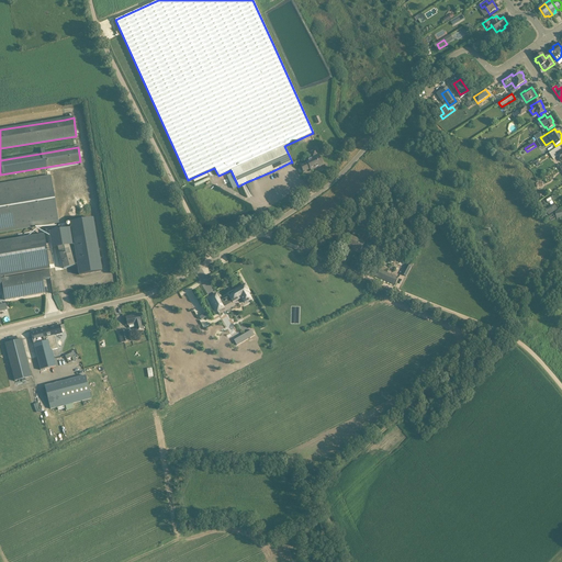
[(561,149),(560,150),(559,147),(560,147),(560,146),(549,153),(553,159),(558,156),(561,163),(561,161),(561,149)]
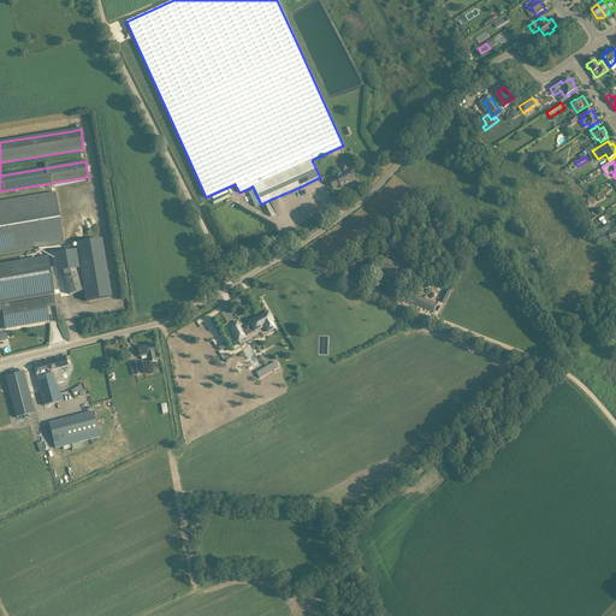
[(341,187),(347,184),(347,183),(348,182),(349,183),(354,181),(349,170),(348,171),(348,170),(345,165),(341,166),(343,171),(344,172),(336,176),(336,177),(329,181),(332,189),(339,185),(341,187)]
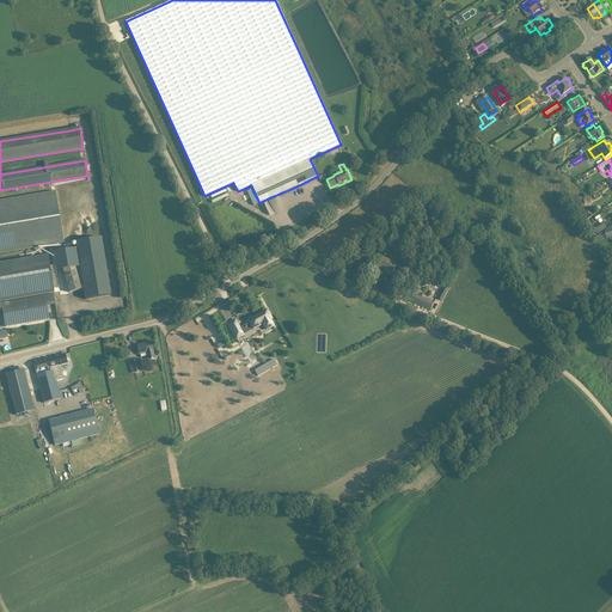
[(0,201),(0,252),(63,243),(55,193),(0,201)]
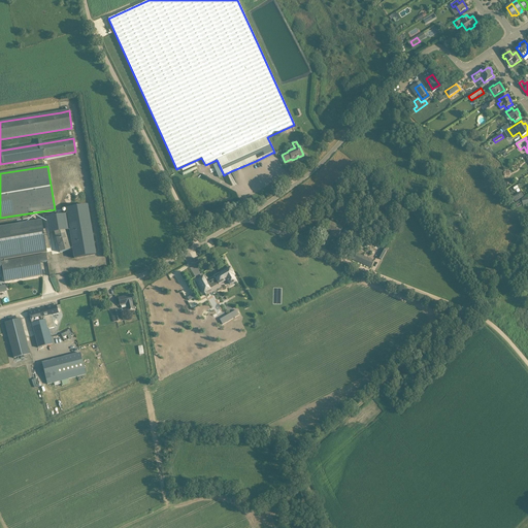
[(516,201),(524,196),(522,192),(513,197),(516,201)]
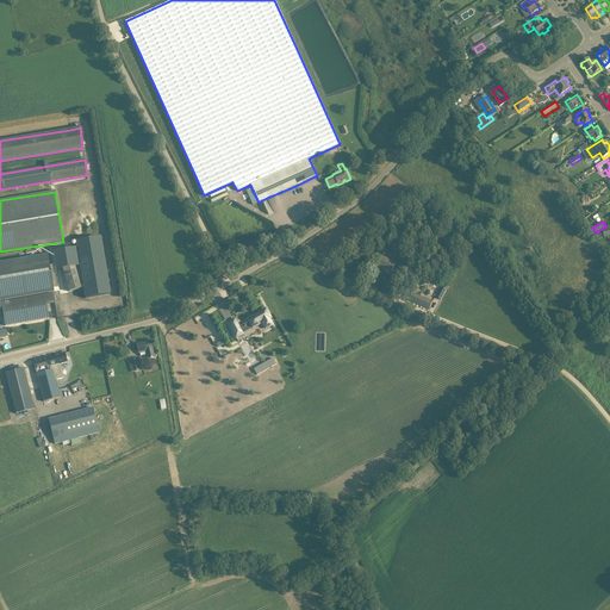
[(441,238),(444,243),(443,244),(449,251),(453,248),(449,244),(455,241),(448,232),(446,235),(441,238)]
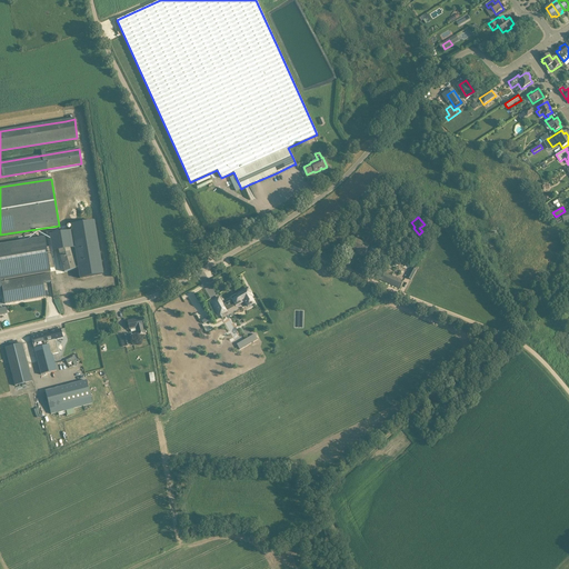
[(371,225),(377,230),(383,222),(378,218),(371,225)]
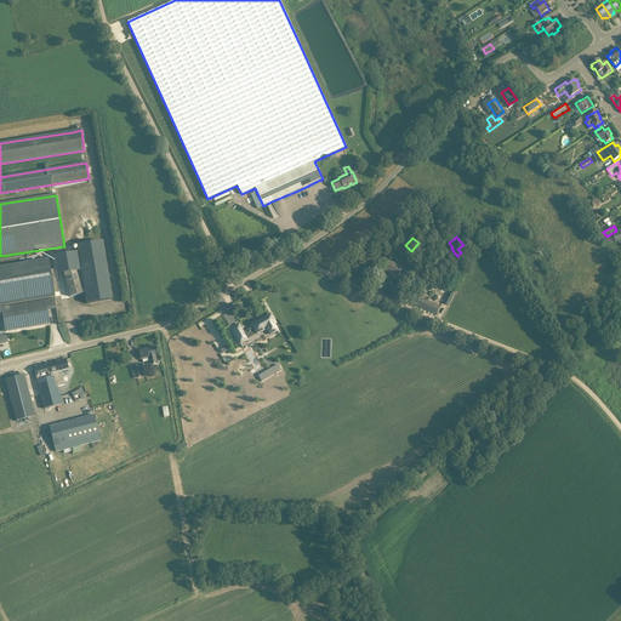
[(78,249),(79,252),(81,267),(81,271),(87,303),(113,300),(103,241),(78,246),(78,249)]
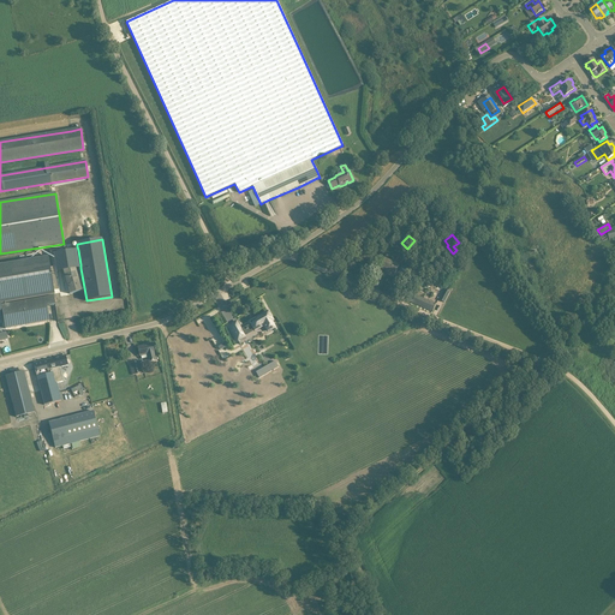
[(435,251),(443,243),(440,239),(431,246),(435,251)]
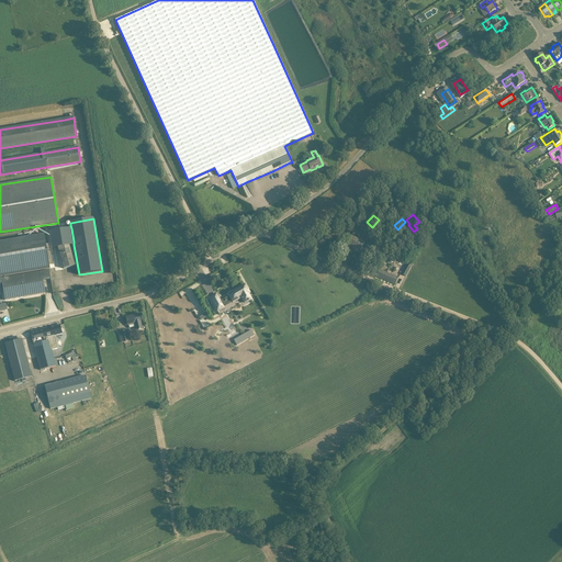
[(70,225),(49,228),(53,246),(74,242),(71,228),(70,225)]
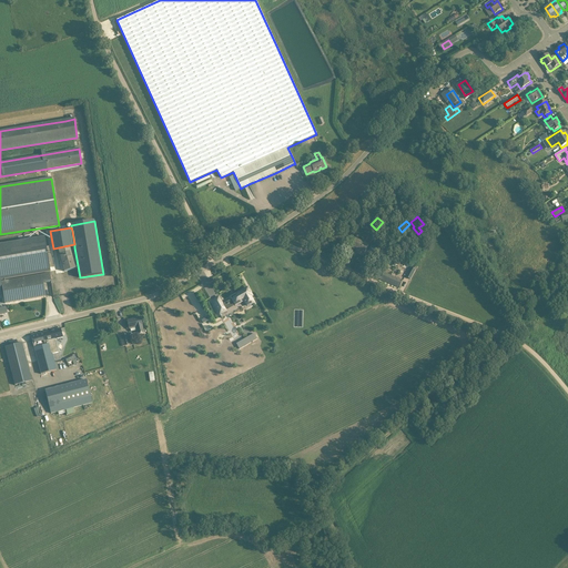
[(0,292),(3,292),(1,282),(0,282),(0,280),(1,280),(49,272),(44,239),(0,246),(0,292)]
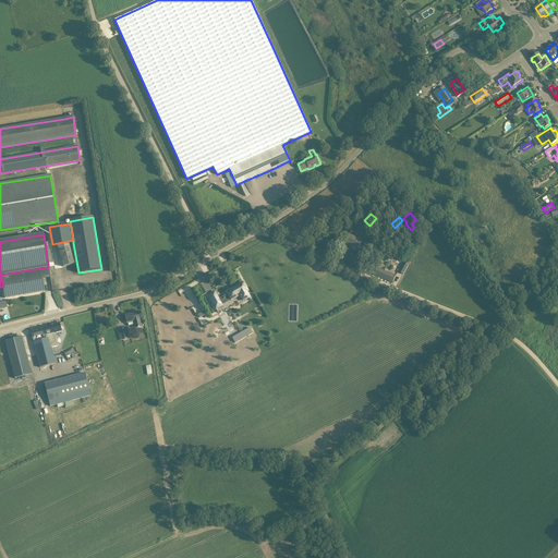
[(351,244),(359,249),(362,241),(349,235),(346,243),(350,245),(351,244)]
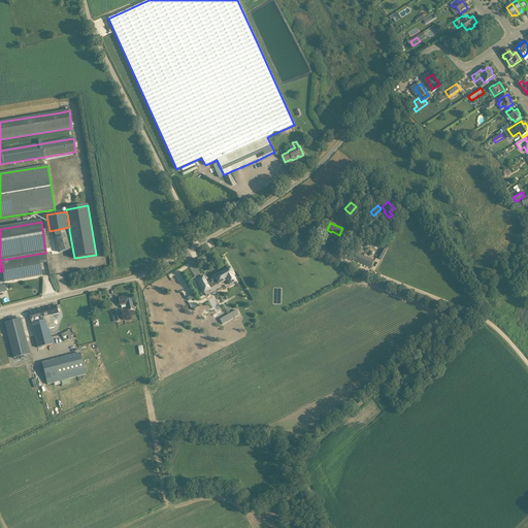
[(70,250),(64,229),(54,231),(60,253),(70,250)]
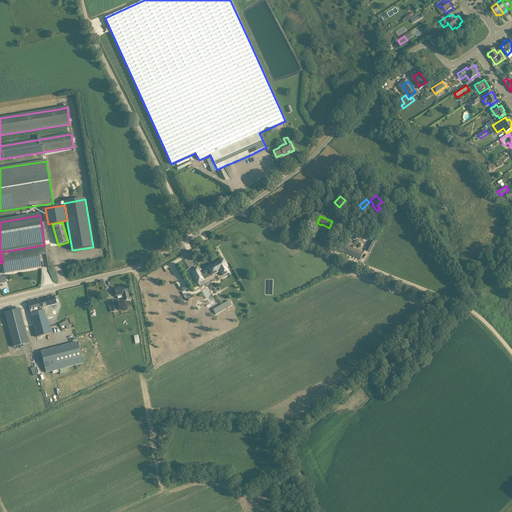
[(370,252),(375,244),(374,243),(375,240),(373,238),(371,242),(366,250),(370,252)]
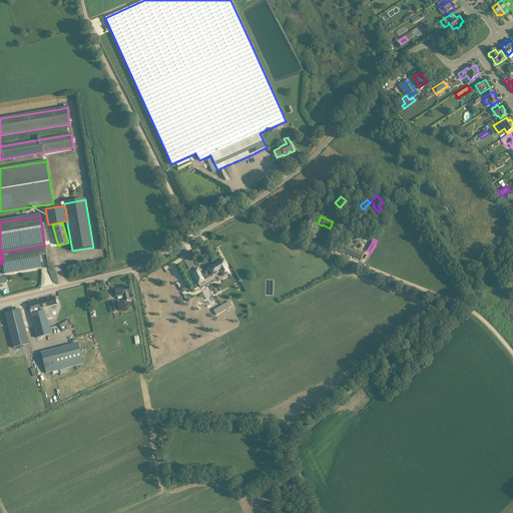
[(341,251),(362,261),(364,253),(344,244),(341,251)]
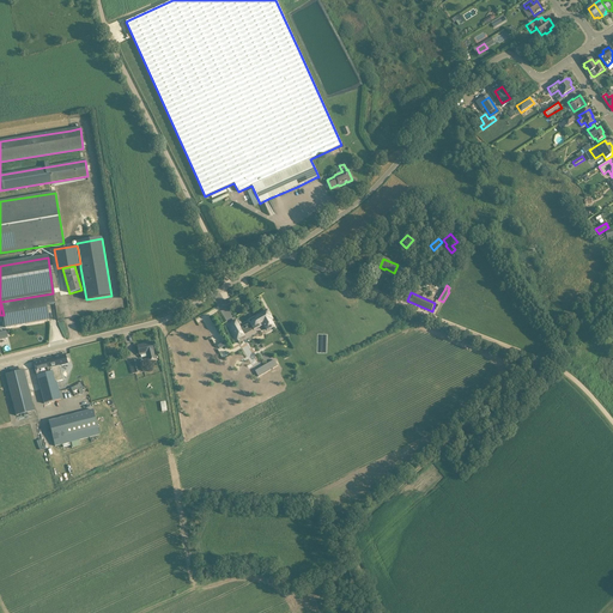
[(49,321),(48,317),(47,305),(54,304),(53,296),(8,303),(1,304),(4,315),(5,326),(5,328),(49,321)]
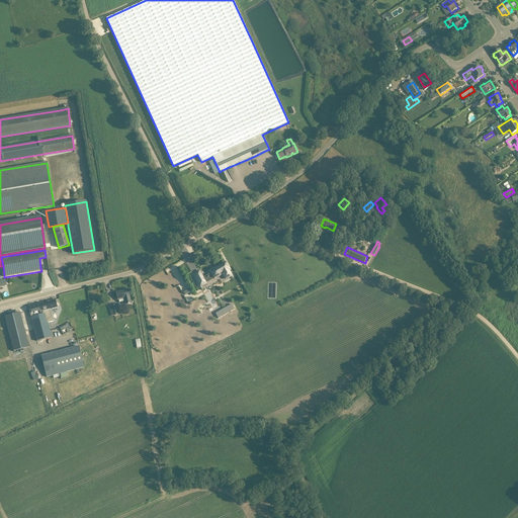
[(210,273),(203,277),(199,270),(192,274),(200,287),(207,283),(206,283),(204,279),(211,275),(213,279),(213,280),(222,275),(225,280),(232,276),(230,271),(231,270),(226,261),(208,271),(210,273)]
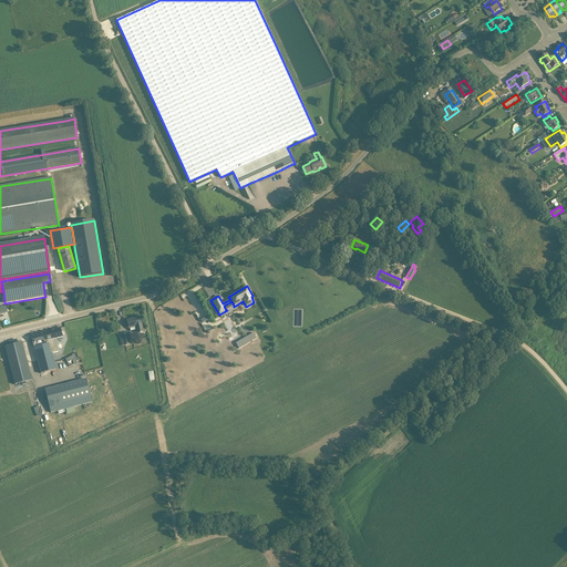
[(144,332),(140,317),(138,318),(138,317),(137,316),(135,317),(135,318),(127,320),(130,329),(135,328),(137,334),(144,332)]
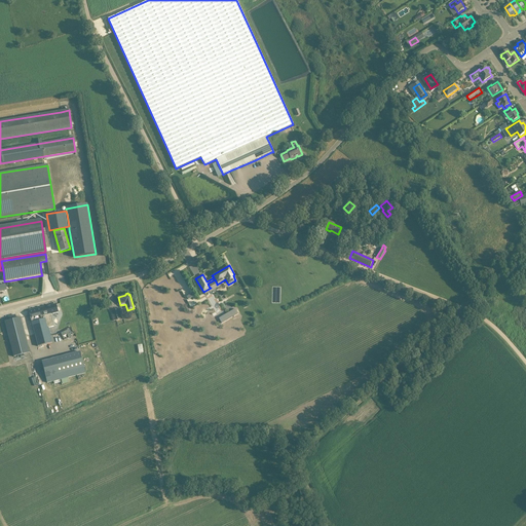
[(48,328),(54,327),(50,314),(58,312),(55,304),(36,309),(30,311),(29,311),(30,315),(38,346),(52,343),(48,328)]
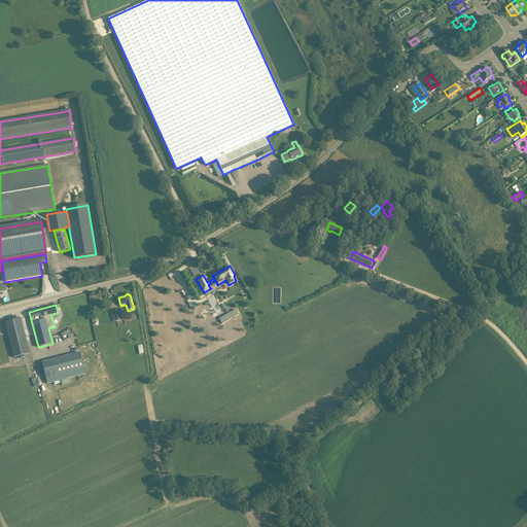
[(235,310),(218,319),(221,324),(238,315),(235,310)]
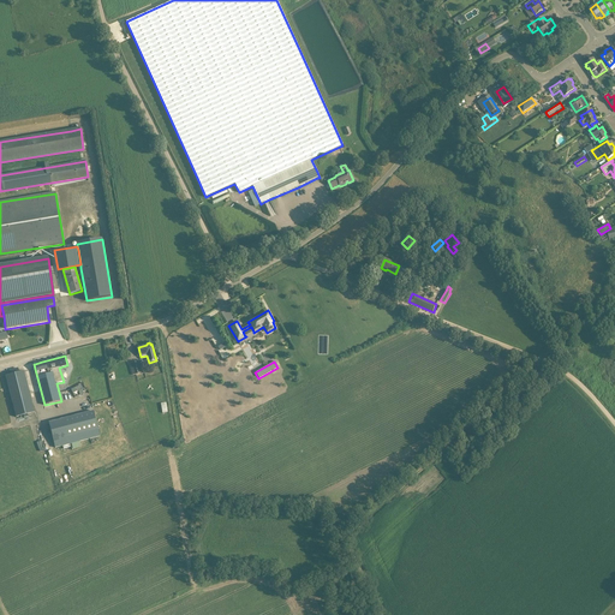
[(28,415),(35,412),(24,371),(6,376),(16,417),(23,416),(24,418),(28,417),(28,415)]
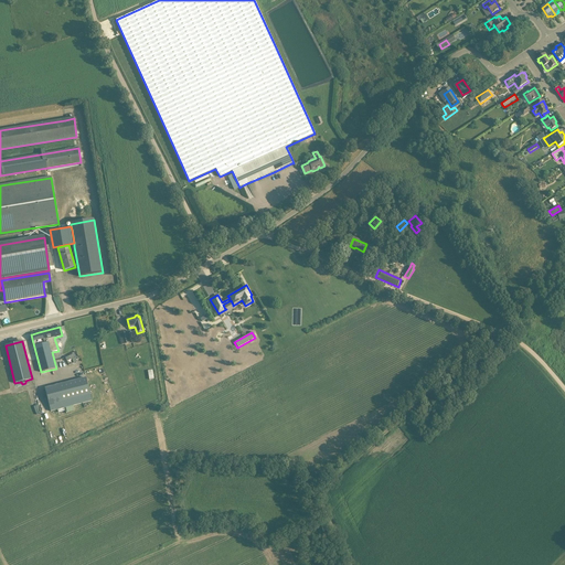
[(65,358),(67,362),(72,360),(74,363),(77,361),(75,358),(74,354),(65,358)]
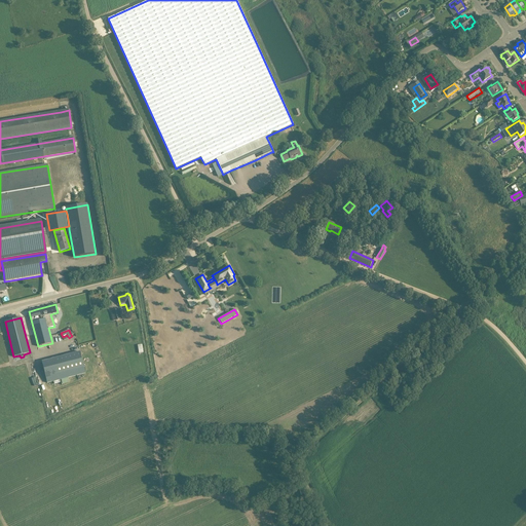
[(42,362),(47,383),(85,373),(80,351),(42,362)]
